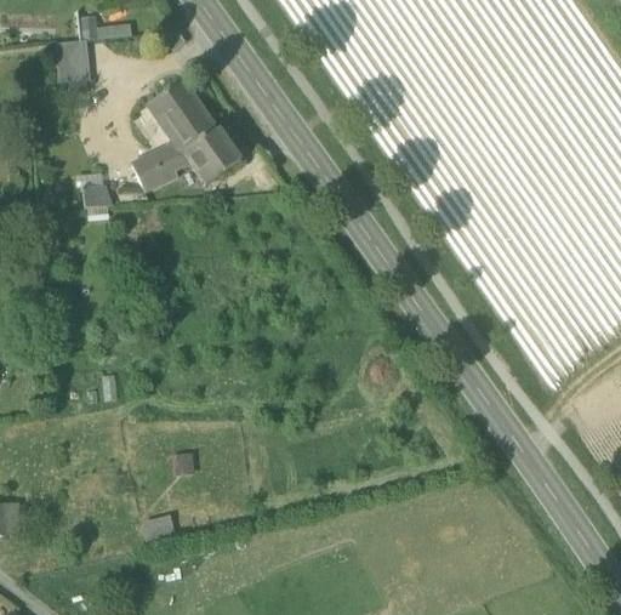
[(130,20),(95,22),(95,11),(79,12),(80,35),(130,32),(130,20)]
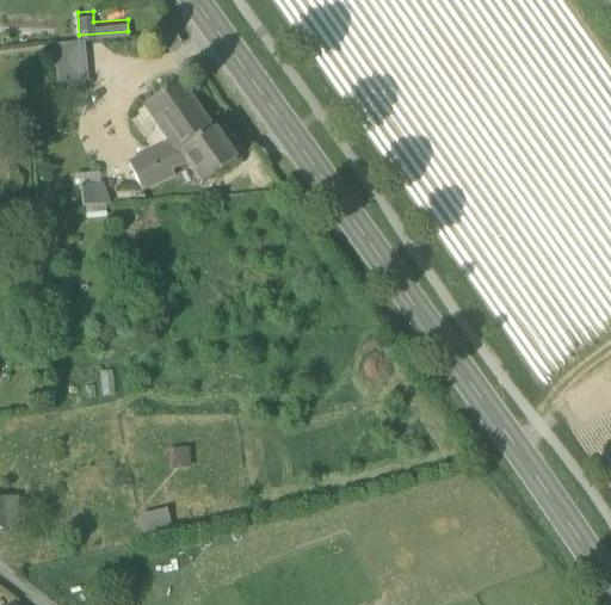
[(57,69),(60,73),(85,71),(81,38),(55,41),(57,69)]
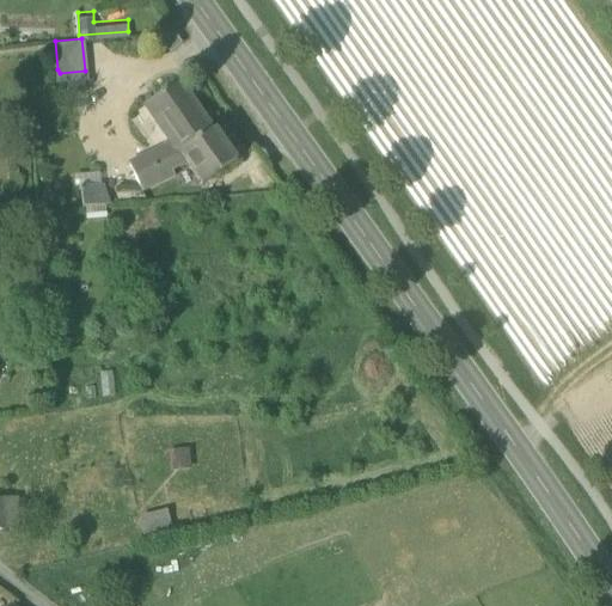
[(173,141),(181,151),(214,128),(187,90),(189,89),(182,78),(147,102),(173,141)]
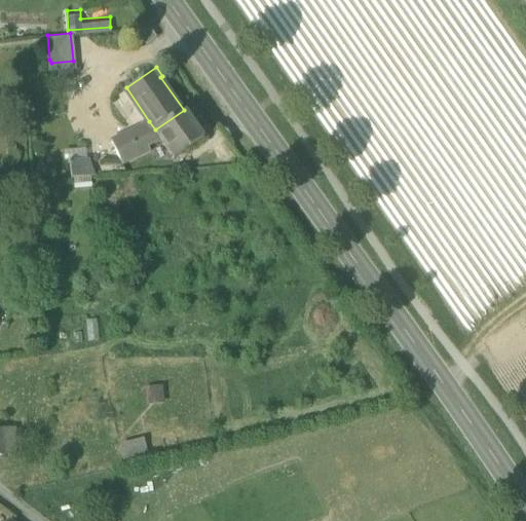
[(185,109),(184,110),(155,129),(160,138),(174,156),(203,136),(185,109)]
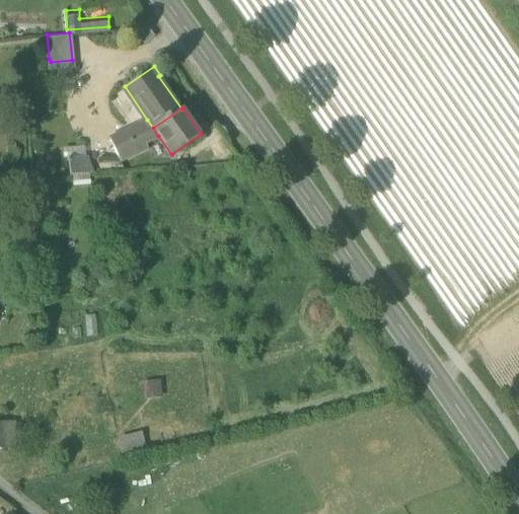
[(116,146),(153,128),(147,120),(112,137),(116,146)]
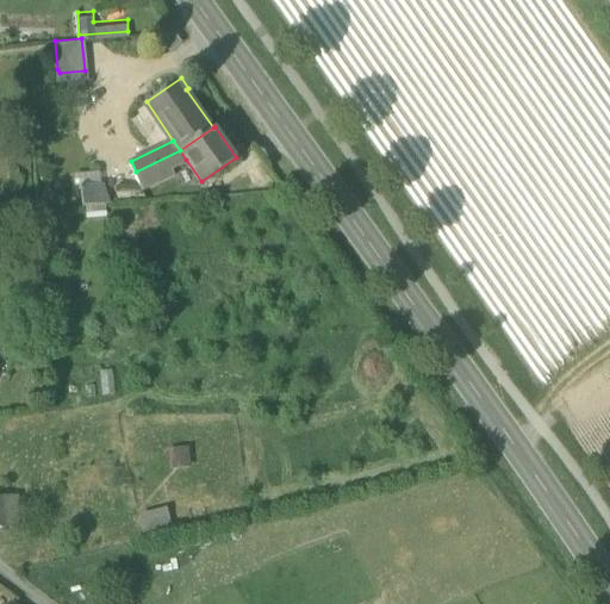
[(136,172),(144,187),(178,172),(174,166),(186,160),(180,150),(136,172)]
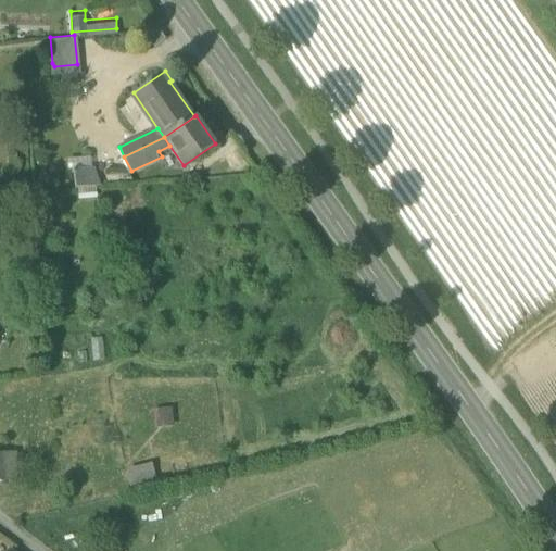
[(74,165),(76,185),(99,183),(92,164),(74,165)]
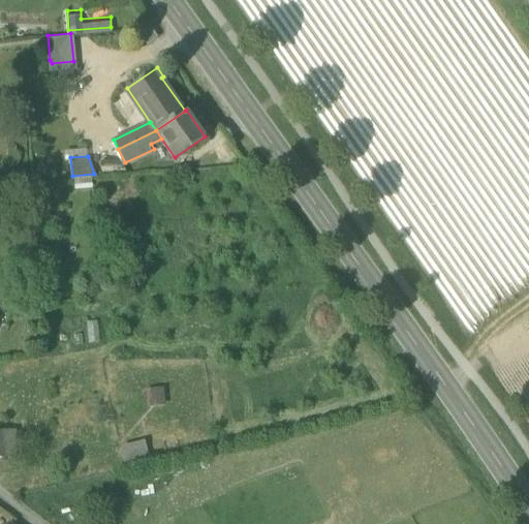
[(17,454),(14,428),(2,429),(4,455),(17,454)]
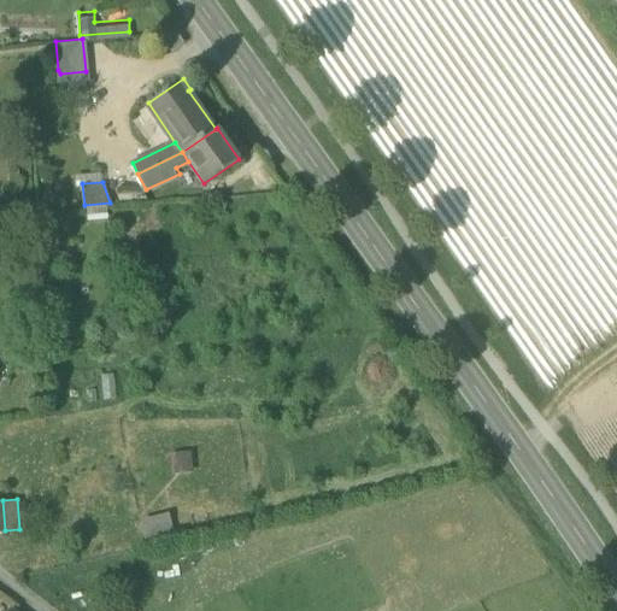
[(140,518),(144,533),(172,526),(168,511),(140,518)]
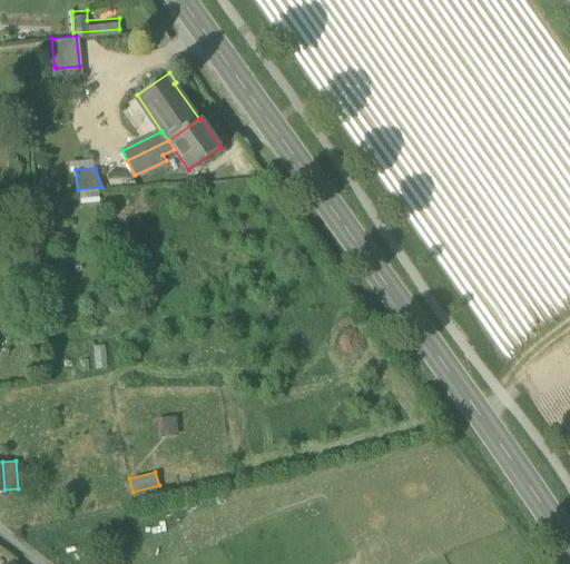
All buildings are outlined.
